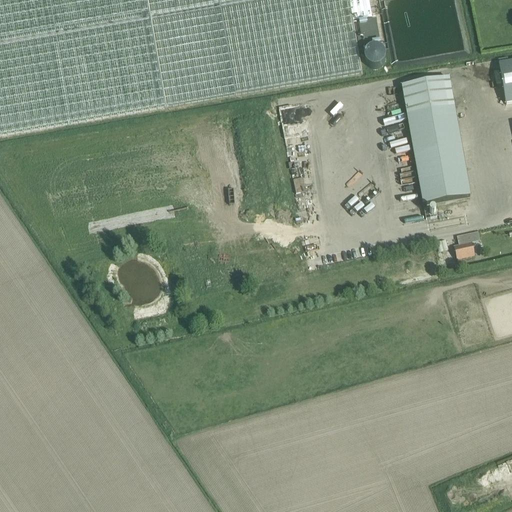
[(372,20),(367,0),(0,0),(0,136),(310,82),(361,73),(352,24),(372,20)]
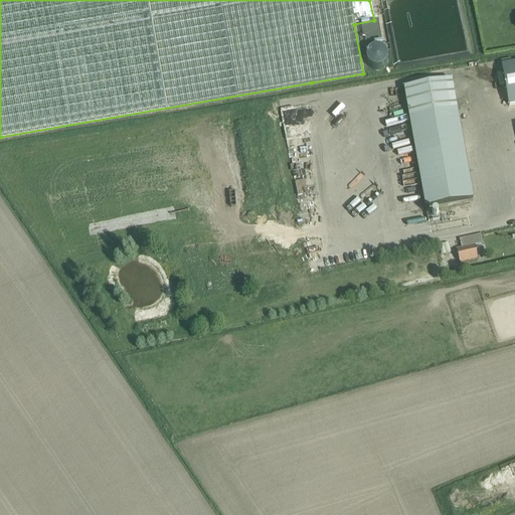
[(377,23),(359,26),(364,51),(381,48),(377,23)]
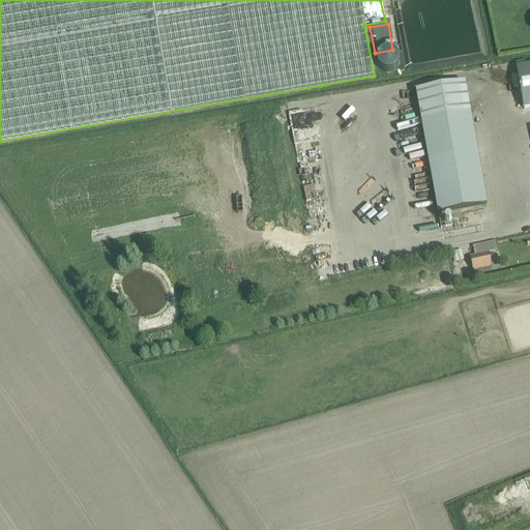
[(529,65),(517,68),(524,109),(529,108),(529,65)]
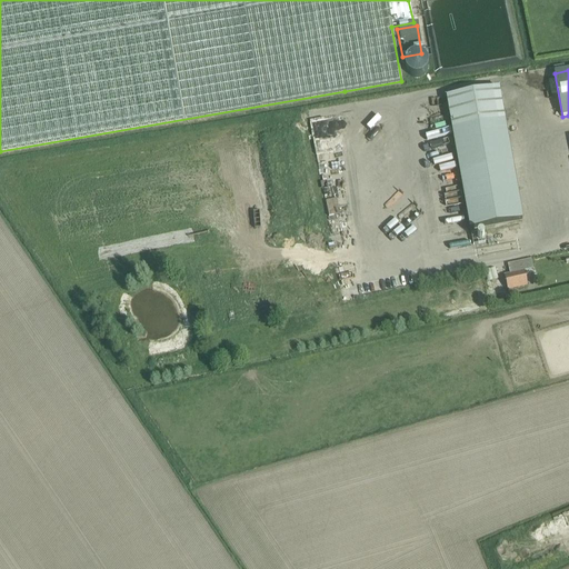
[(499,88),(446,98),(469,230),(522,220),(499,88)]
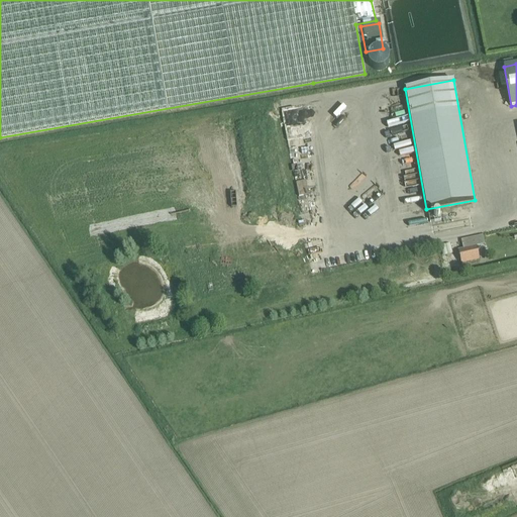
[(478,247),(458,251),(461,266),(481,261),(478,247)]
